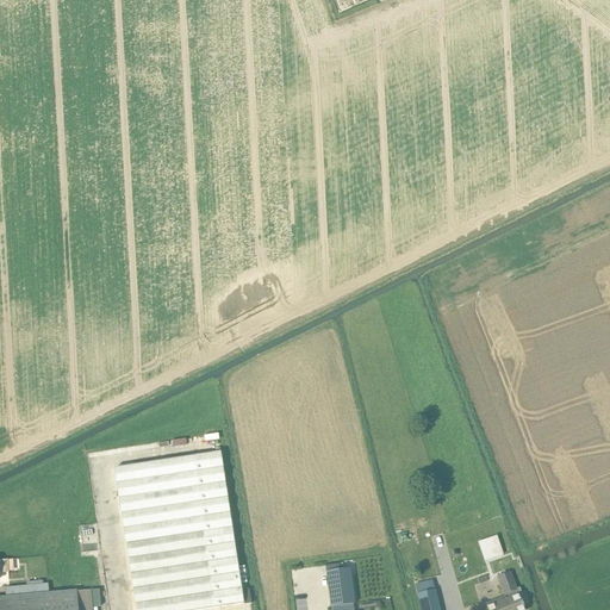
[(114,468),(136,609),(199,609),(244,603),(219,452),(114,468)]
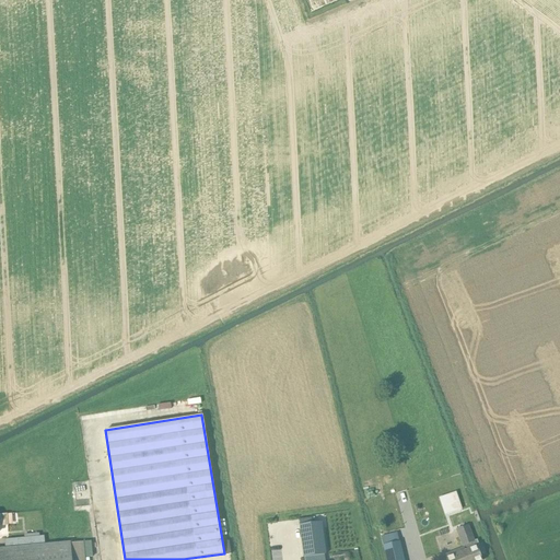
[(305,559),(334,559),(333,547),(326,547),(325,539),(328,538),(324,506),(301,509),(305,541),(307,540),(308,549),(304,550),(305,559)]
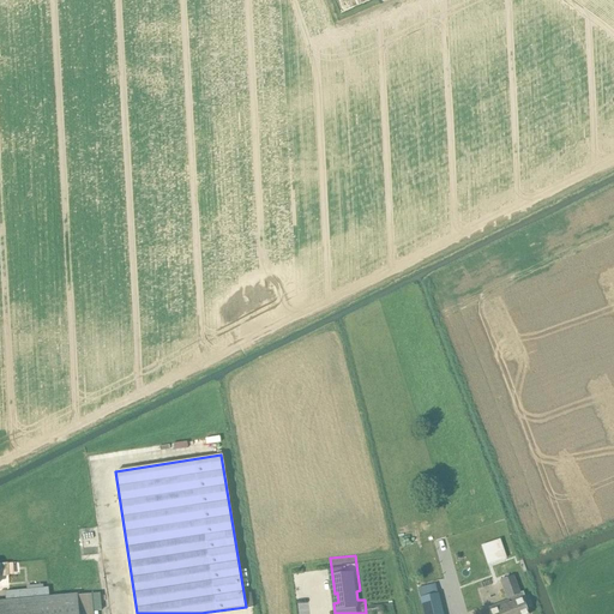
[(0,564),(0,577),(8,577),(8,576),(14,575),(13,564),(0,564)]
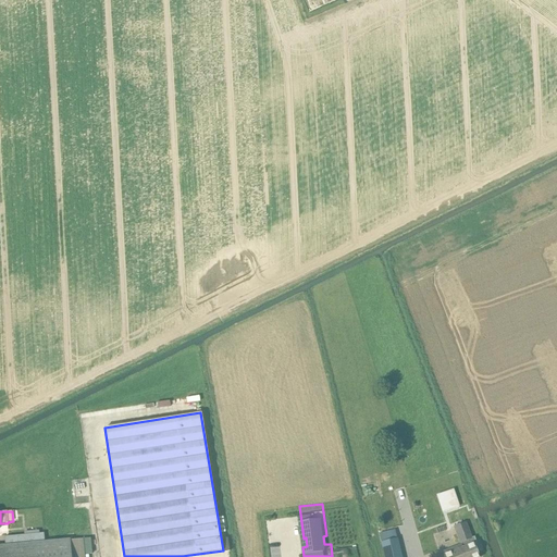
[(479,556),(473,544),(477,543),(474,536),(472,537),(467,522),(466,523),(462,516),(452,520),(454,527),(453,527),(459,544),(460,544),(442,552),(443,556),(479,556)]
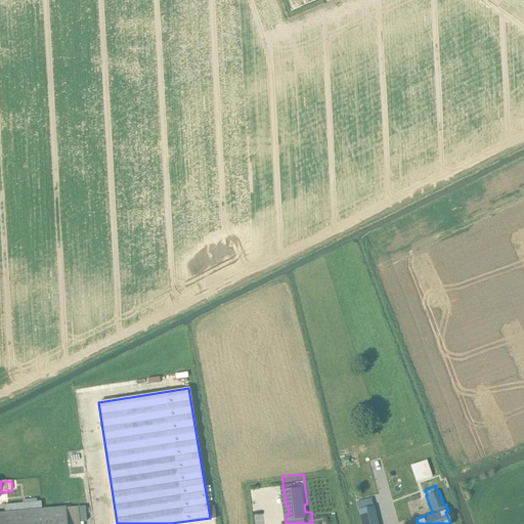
[(378,523),(375,507),(374,507),(372,498),(356,503),(358,511),(361,523),(378,523)]
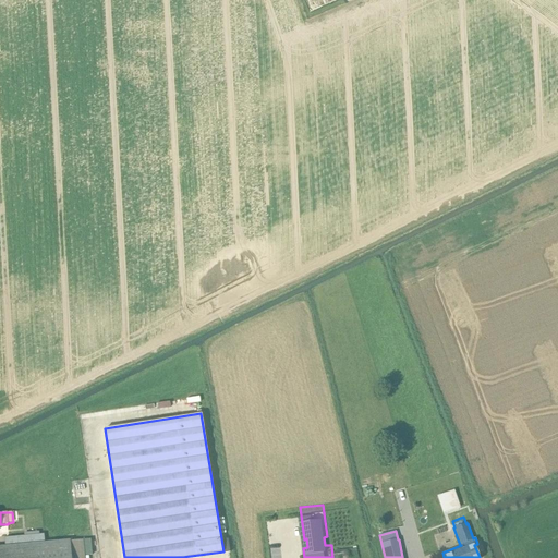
[(0,546),(0,557),(84,557),(83,540),(70,541),(70,540),(45,543),(44,534),(4,537),(5,546),(0,546)]
